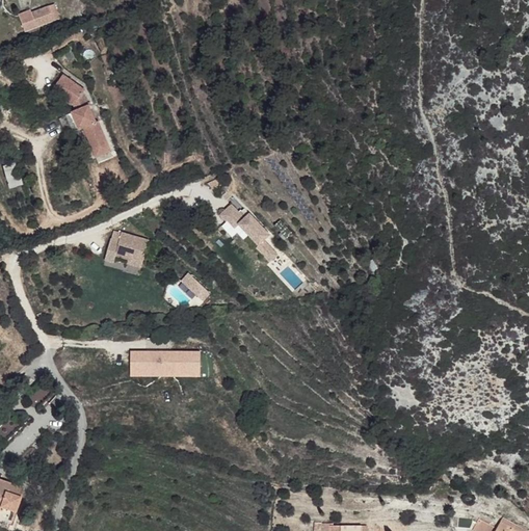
[(37,12),(19,20),(24,33),(43,26),(37,12)]
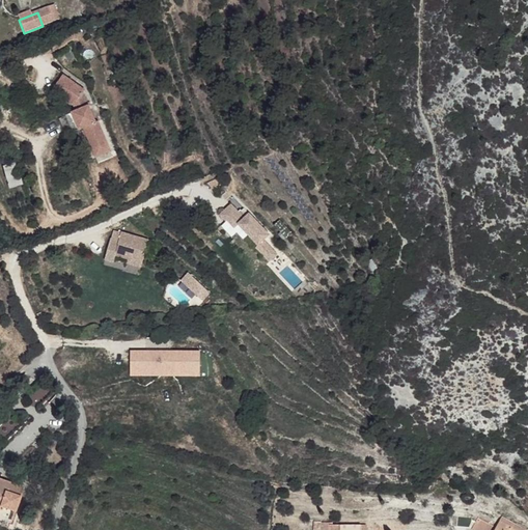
[(51,82),(42,99),(63,112),(66,118),(50,127),(58,142),(75,135),(85,155),(100,147),(88,127),(86,128),(72,100),(74,95),(51,82)]
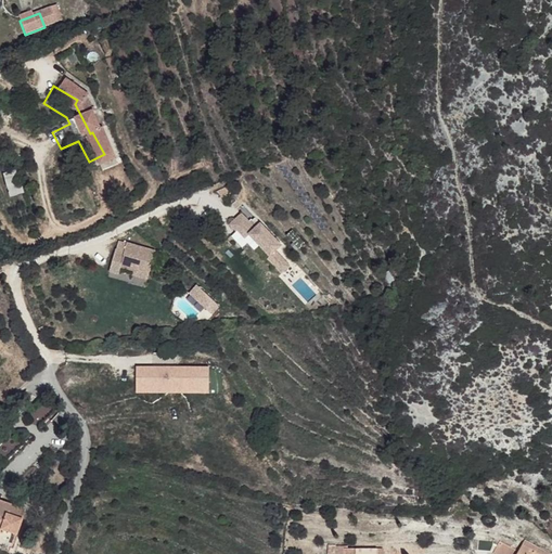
[(104,154),(89,162),(92,169),(108,162),(104,154)]
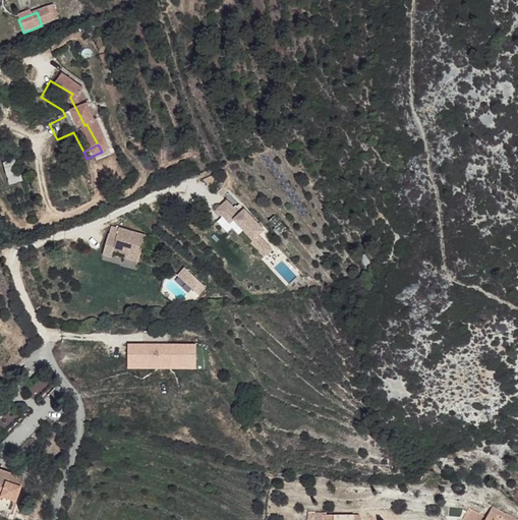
[(0,167),(3,184),(17,182),(13,159),(0,161),(0,167)]
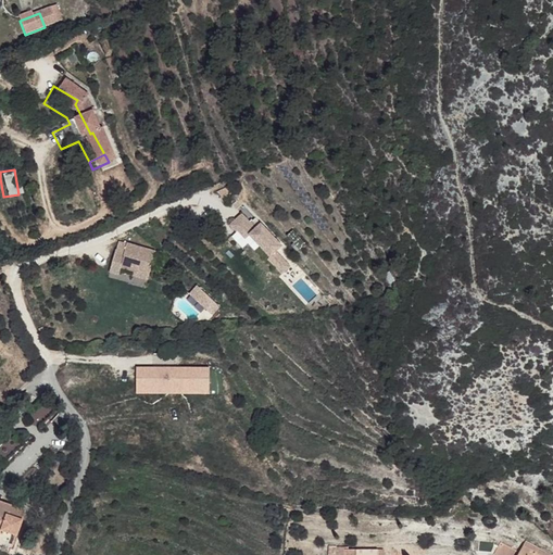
[(217,185),(212,191),(221,199),(226,193),(217,185)]
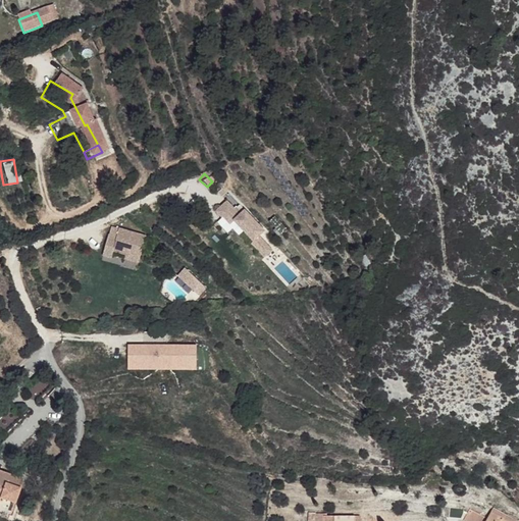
[(238,213),(223,199),(212,210),(219,216),(220,215),(228,222),(231,219),(252,239),(250,241),(263,254),(272,245),(259,231),(262,228),(242,208),(238,213)]
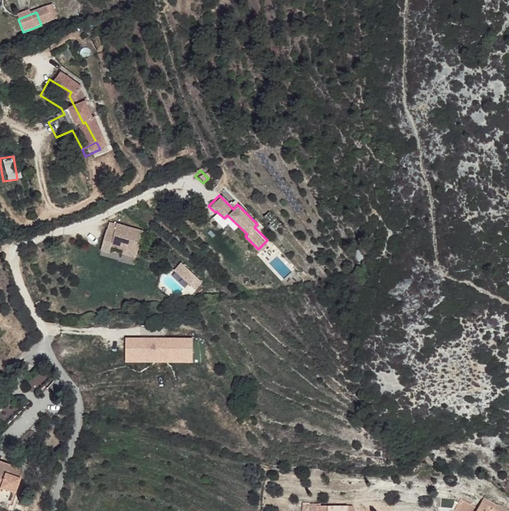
[(112,220),(104,249),(112,252),(115,244),(126,247),(141,250),(146,229),(112,220)]
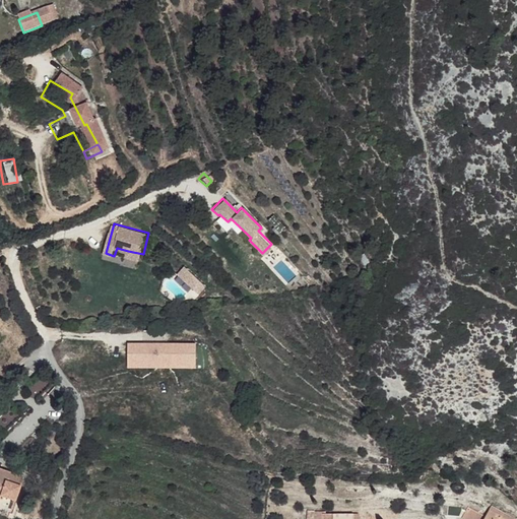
[(183,267),(177,275),(198,293),(205,285),(183,267)]
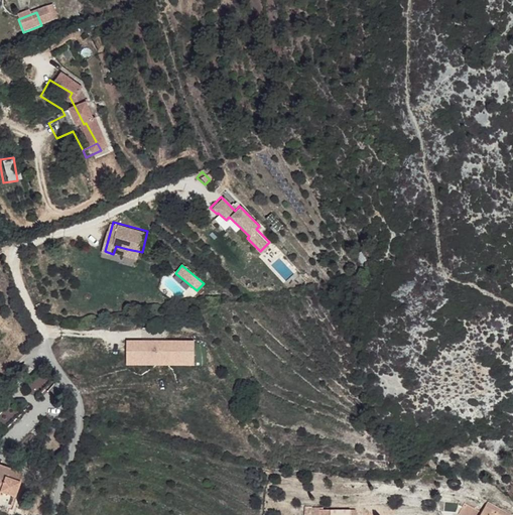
[(23,479),(0,470),(0,498),(1,499),(2,497),(14,501),(23,479)]
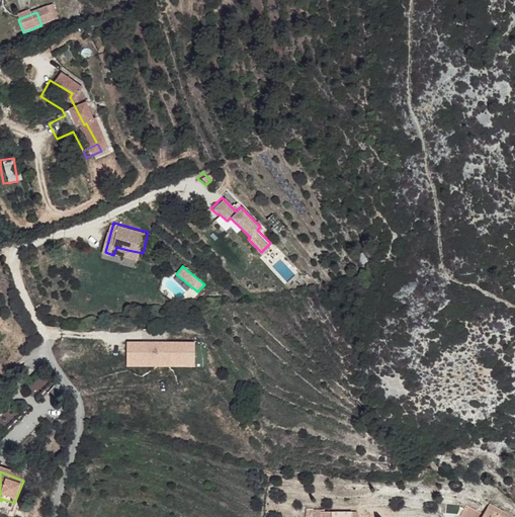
[(507,516),(509,508),(482,502),(478,516),(507,516)]
